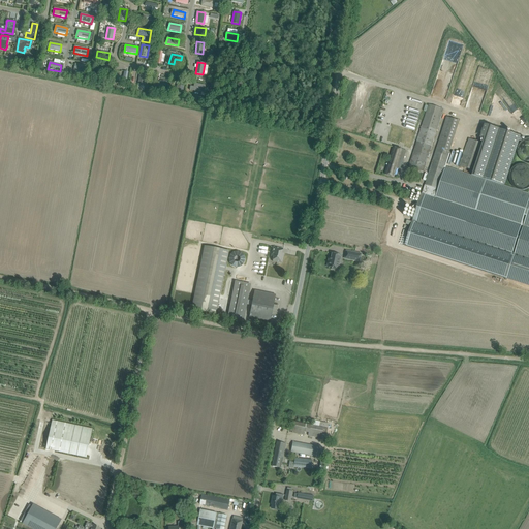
[(87,66),(75,64),(73,70),(86,72),(87,66)]
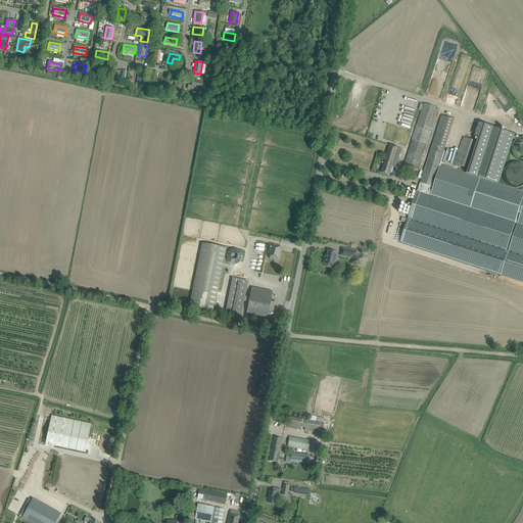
[(145,74),(138,73),(136,85),(143,86),(145,74)]
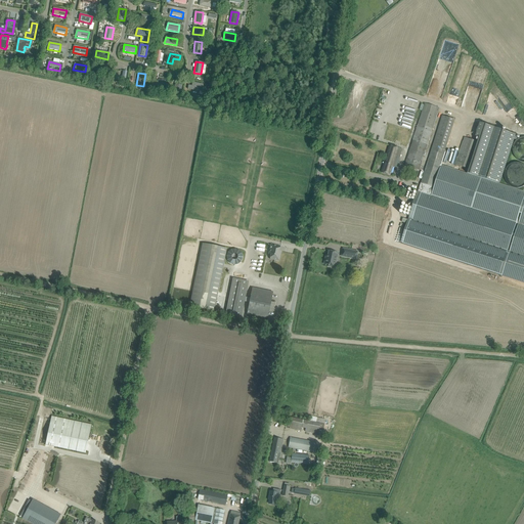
[(165,81),(158,80),(156,91),(163,92),(165,81)]
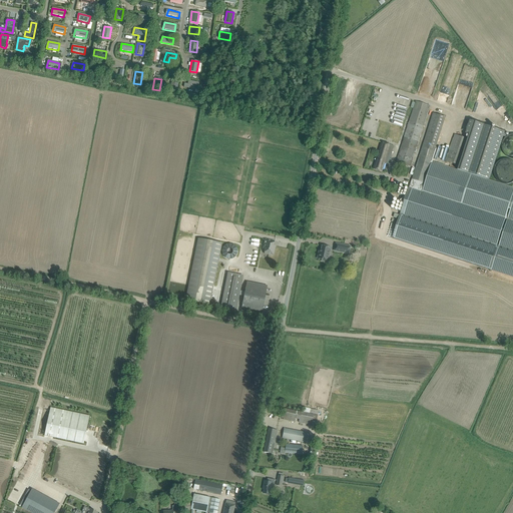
[(198,86),(198,82),(188,80),(187,84),(184,83),(183,87),(194,89),(194,86),(198,86)]
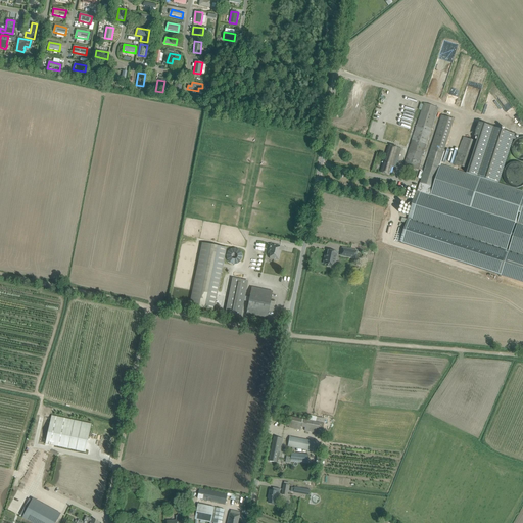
[(180,95),(182,85),(175,84),(173,93),(180,95)]
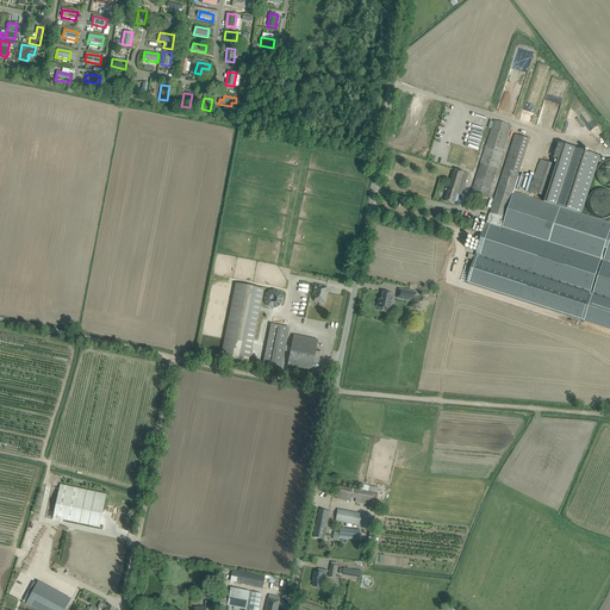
[(471,193),(477,194),(490,199),(512,128),(495,122),(471,193)]
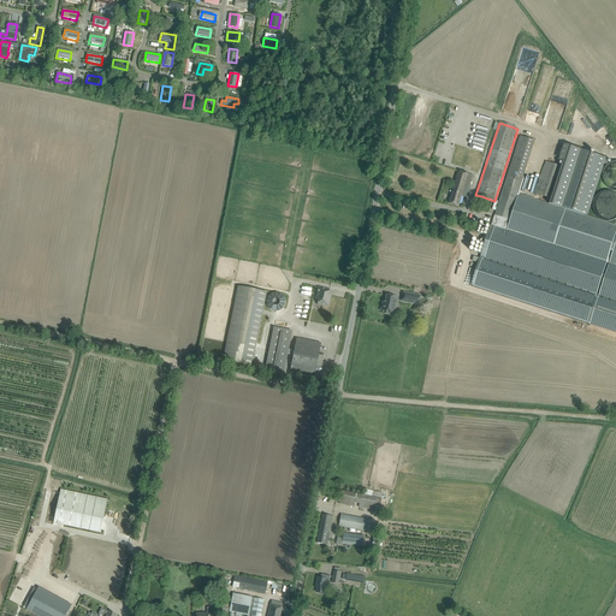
[(615,224),(590,215),(608,159),(572,147),(554,203),(520,193),(525,177),(523,177),(535,141),(520,136),(472,286),(615,332),(615,224)]
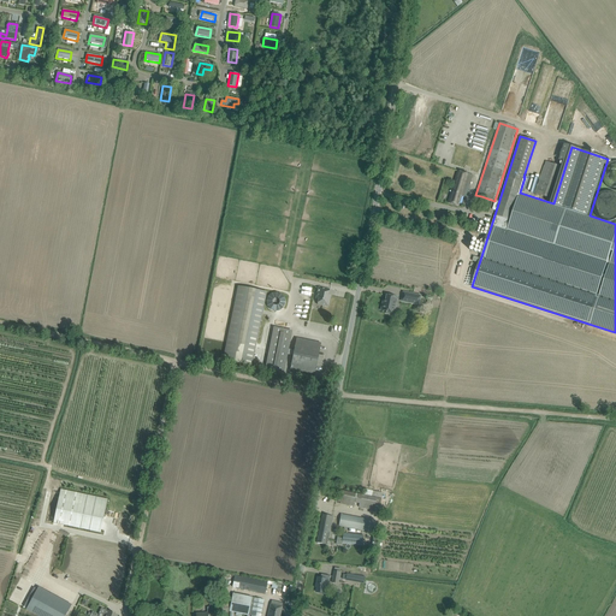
[(615,161),(615,163),(612,163),(610,164),(609,166),(606,167),(605,170),(604,172),(604,175),(604,177),(604,179),(605,182),(606,184),(608,187),(610,188),(612,189),(615,190),(615,189),(615,161)]
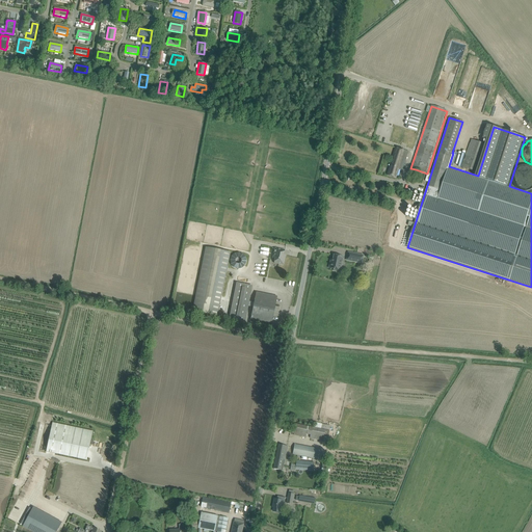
[(397,148),(388,176),(396,179),(399,169),(403,170),(409,152),(397,148)]
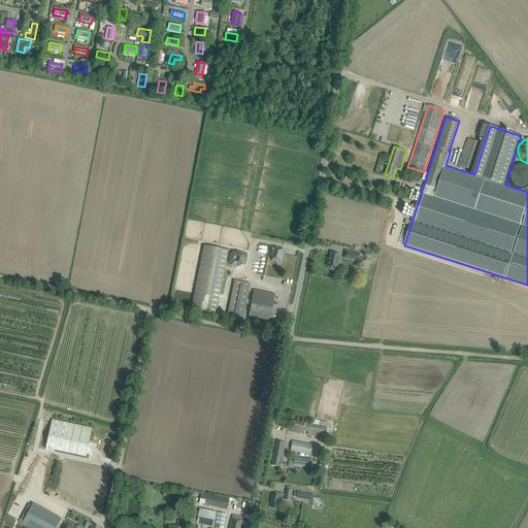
[(527,167),(526,166),(524,166),(522,165),(520,165),(518,166),(516,167),(514,168),(513,170),(512,171),(510,173),(509,176),(509,178),(510,180),(512,183),(513,185),(514,186),(516,187),(518,188),(520,189),(522,189),(524,189),(526,188),(527,187),(527,167)]
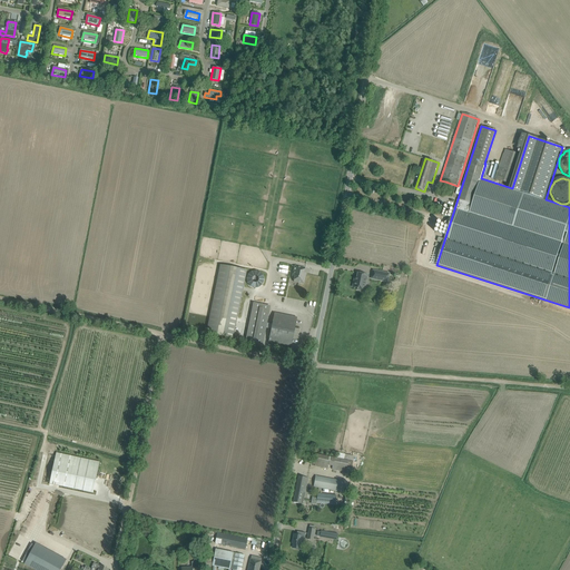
[(233,338),(247,271),(220,265),(206,333),(233,338)]
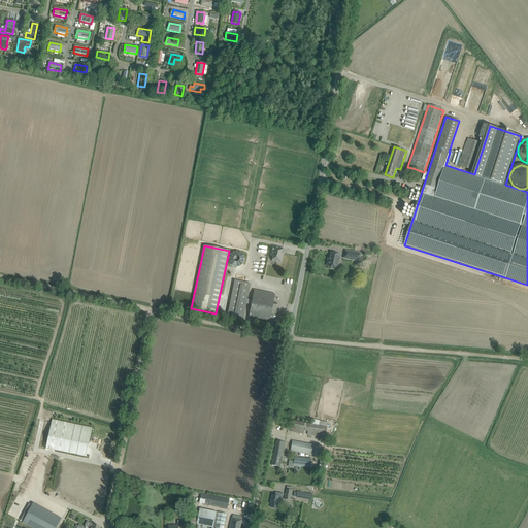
[(282,249),(273,246),(271,256),(273,257),(272,261),(282,263),(284,254),(282,253),(283,249),(282,249)]
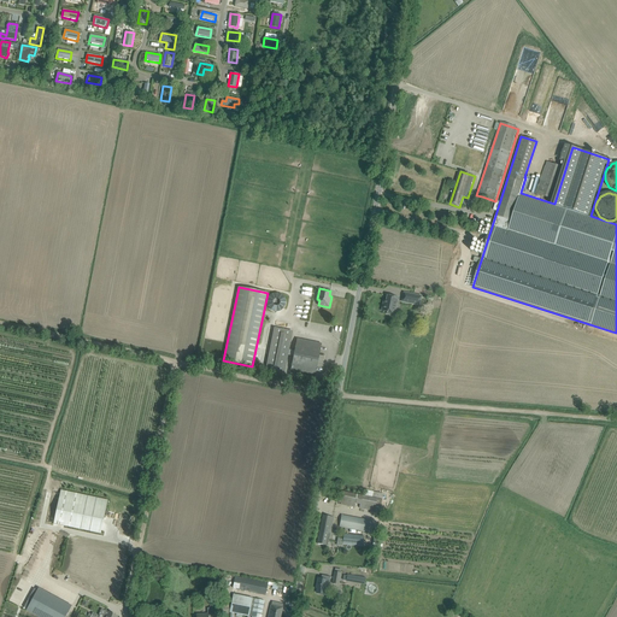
[(404,293),(403,299),(419,303),(422,297),(404,293)]
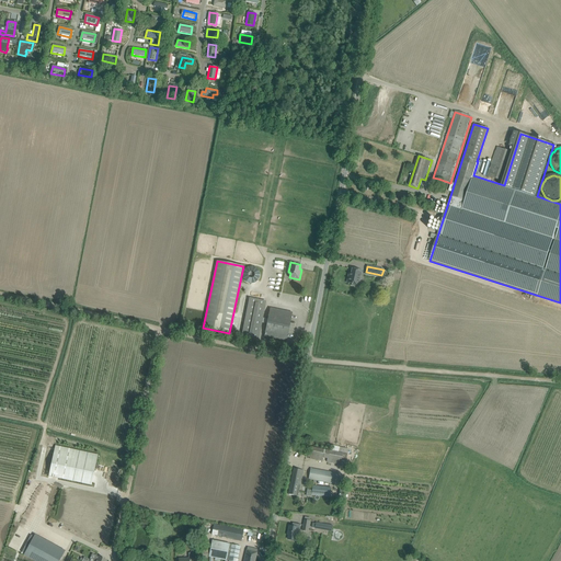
[(259,278),(259,276),(259,274),(259,273),(258,272),(256,270),(255,270),(253,268),(252,267),(250,267),(249,268),(247,268),(245,270),(244,271),(243,272),(242,273),(242,275),(241,276),(242,278),(242,279),(243,282),(244,283),(245,284),(248,285),(249,285),(251,285),(252,285),(254,284),(255,284),(256,283),(258,281),(259,279),(259,278)]
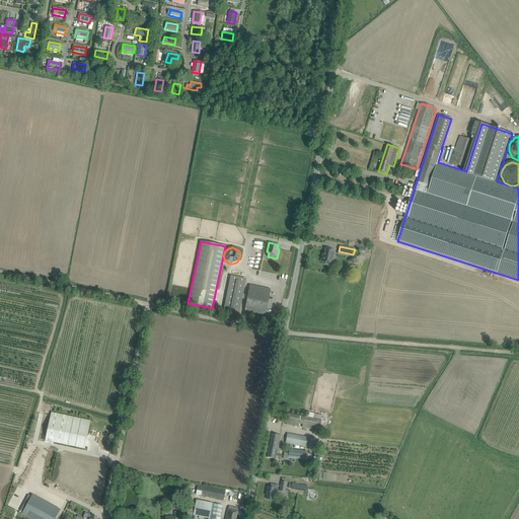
[(324,256),(322,255),(321,262),(325,263),(325,265),(331,266),(335,250),(325,248),(324,256)]
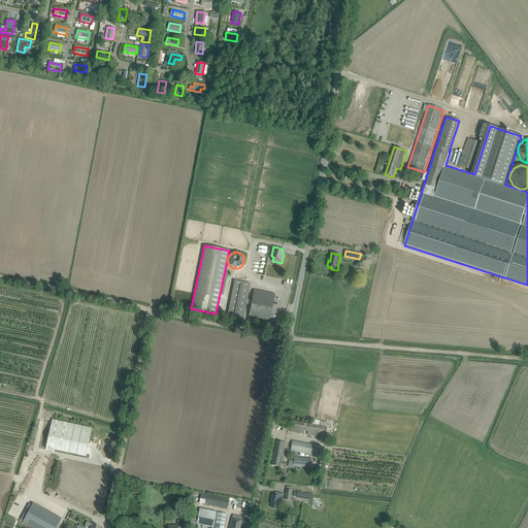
[(251,284),(234,281),(227,317),(243,320),(251,284)]
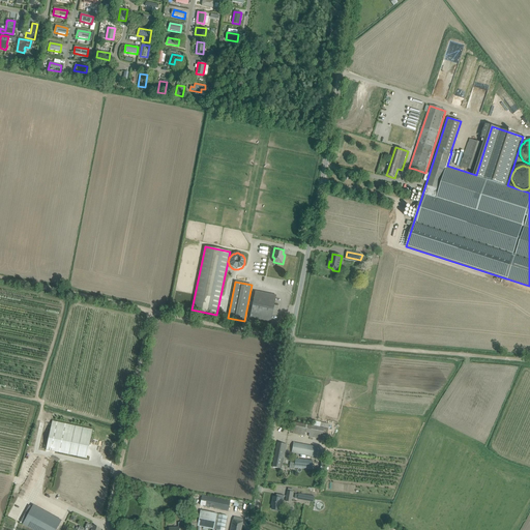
[(270,323),(276,295),(255,291),(249,319),(270,323)]
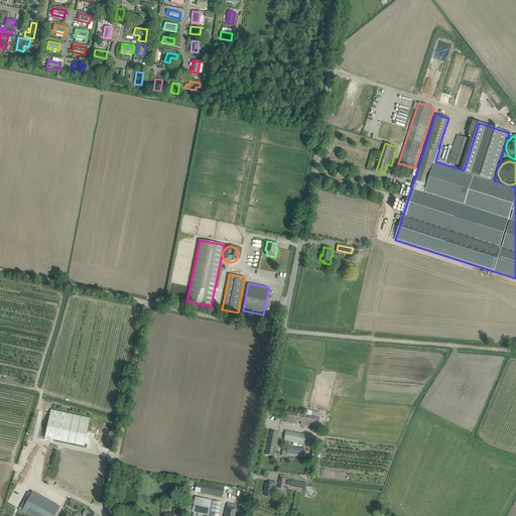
[(50,410),(44,438),(85,446),(90,418),(50,410)]
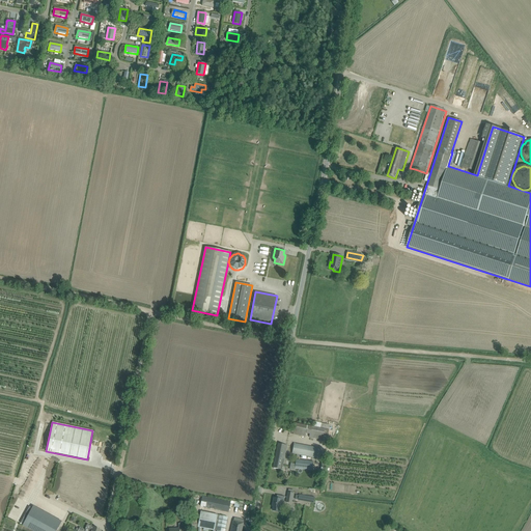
[(324,437),(328,437),(329,430),(295,423),(292,435),(305,437),(306,436),(309,436),(309,438),(323,440),(324,437)]
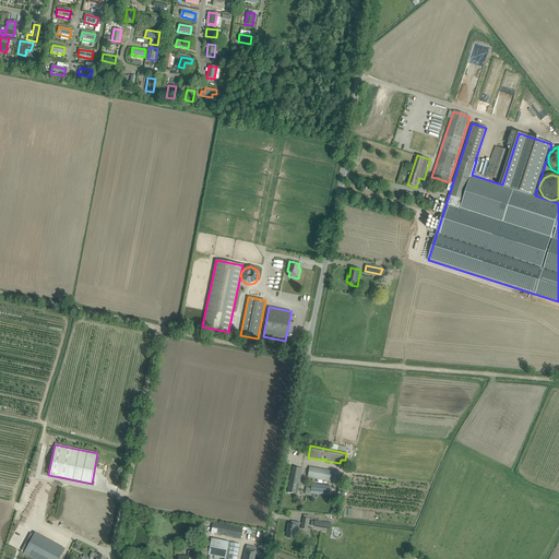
[(302,468),(293,467),(288,492),(297,495),(302,468)]
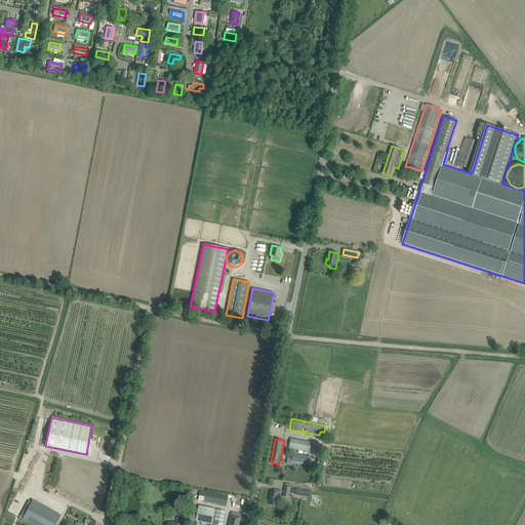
[(315,443),(295,440),(291,439),(289,448),(313,453),(315,443)]
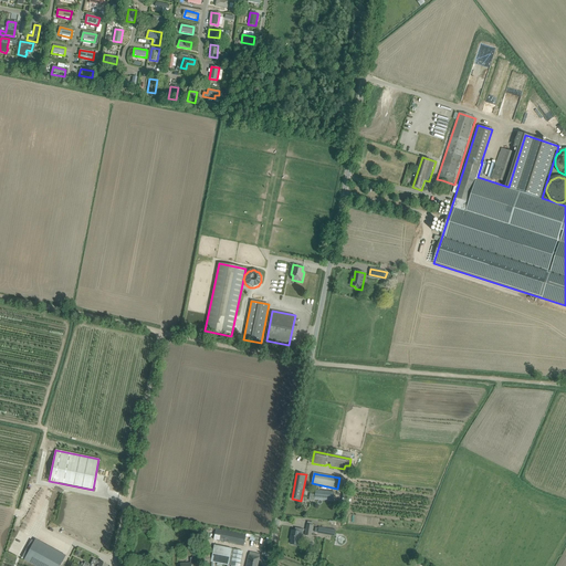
[(320,500),(333,502),(334,492),(316,490),(315,495),(311,494),(310,502),(313,503),(314,503),(314,501),(320,501),(320,500)]
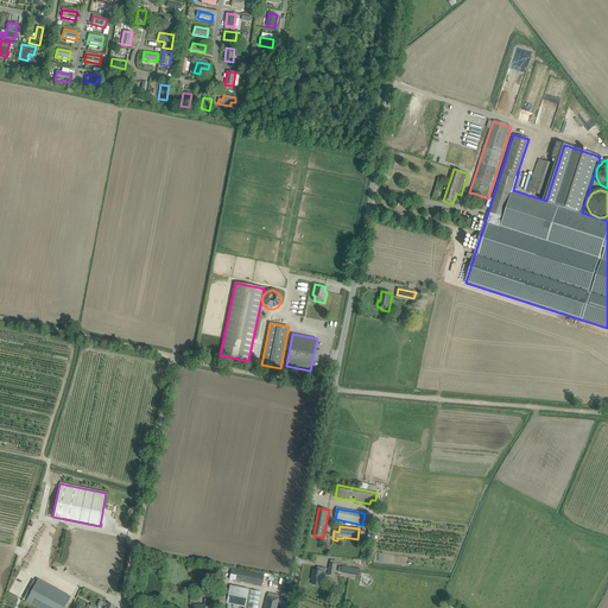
[(232,568),(229,580),(261,587),(264,575),(232,568)]
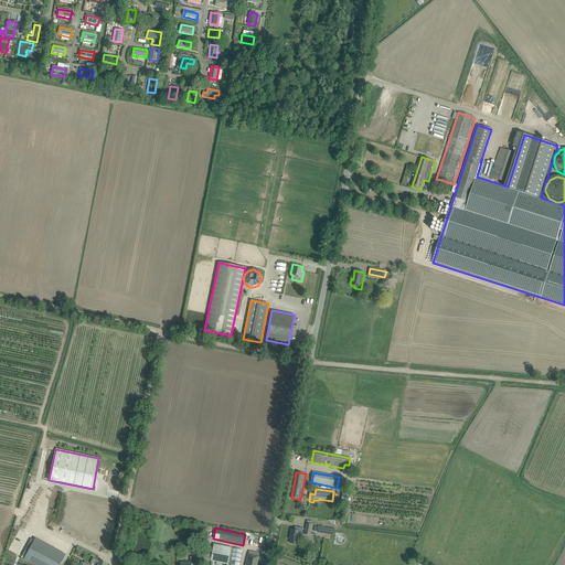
[(300,541),(302,529),(295,528),(294,531),(291,530),(289,539),(290,540),(290,543),(299,545),(300,541)]
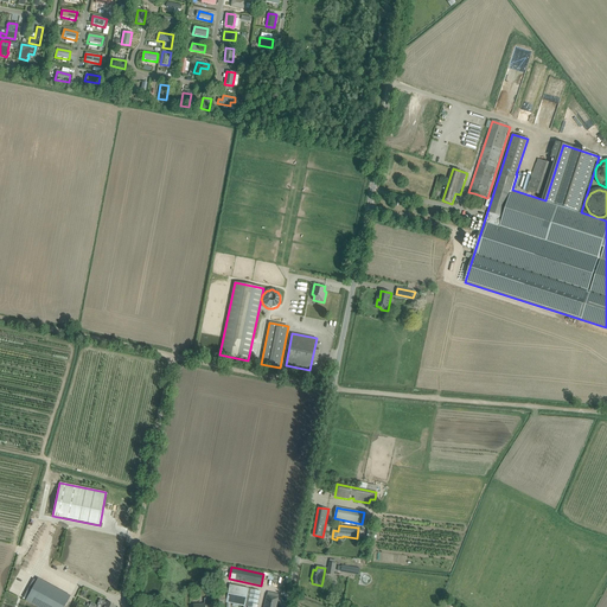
[(64,606),(68,601),(70,596),(38,579),(34,583),(29,595),(25,594),(23,598),(26,600),(38,606),(64,606)]
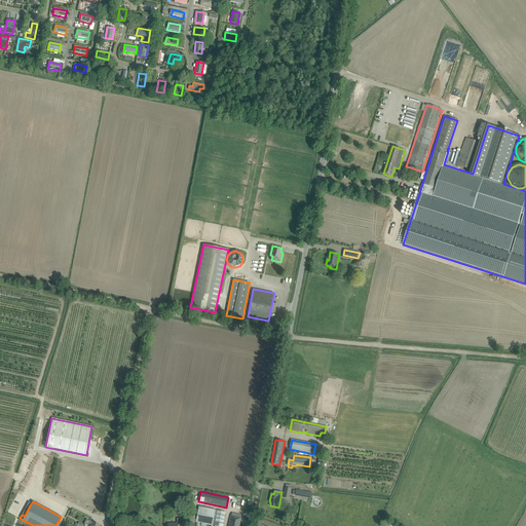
[(199,508),(196,522),(215,525),(214,525),(222,525),(225,513),(199,508)]
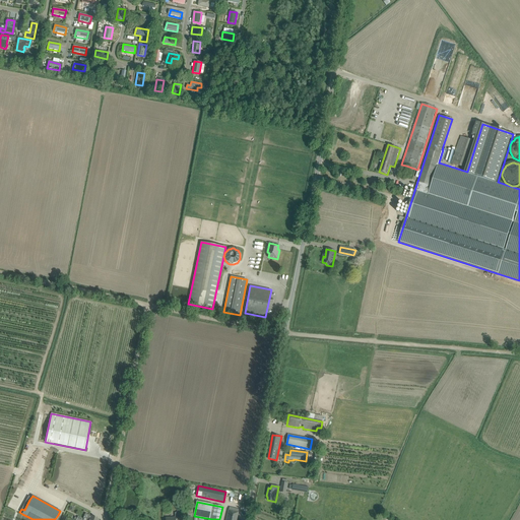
[(230,507),(225,519),(236,519),(239,510),(230,507)]
